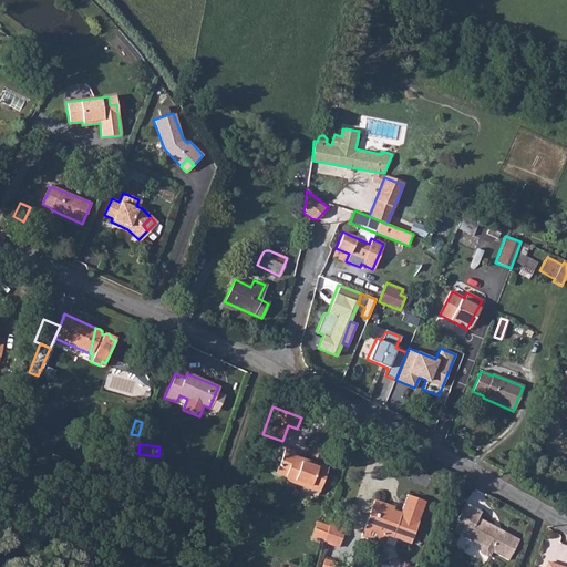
[(296,452),(286,449),(278,471),(288,474),(285,482),(320,494),(329,468),(294,455),(296,452)]
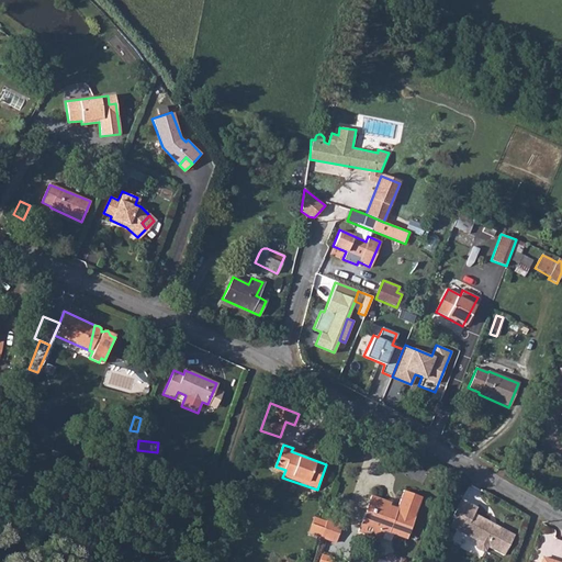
[(405,538),(420,497),(404,491),(397,508),(389,505),(390,502),(372,495),(358,530),(380,539),(383,529),(405,538)]
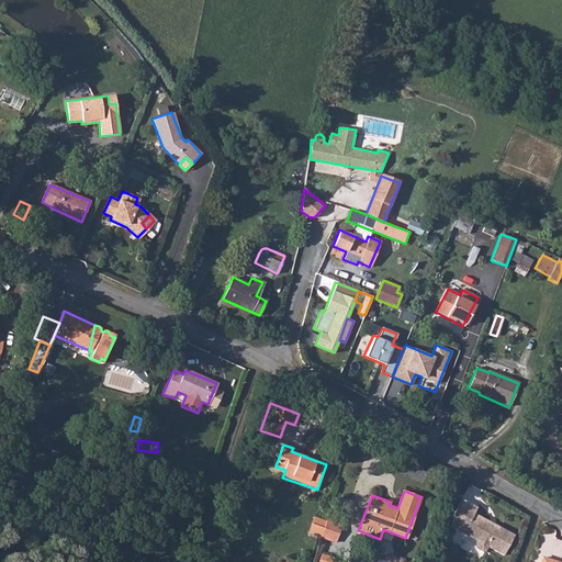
[(476,508),(460,501),(452,517),(454,517),(449,528),(476,542),(475,546),(475,549),(483,552),(486,551),(489,548),(504,555),(515,535),(473,515),(476,508)]
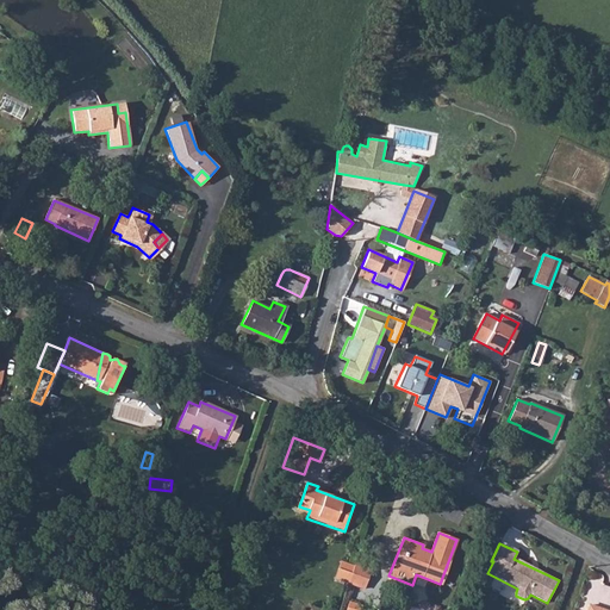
[(340,560),(334,580),(366,590),(372,570),(340,560)]
